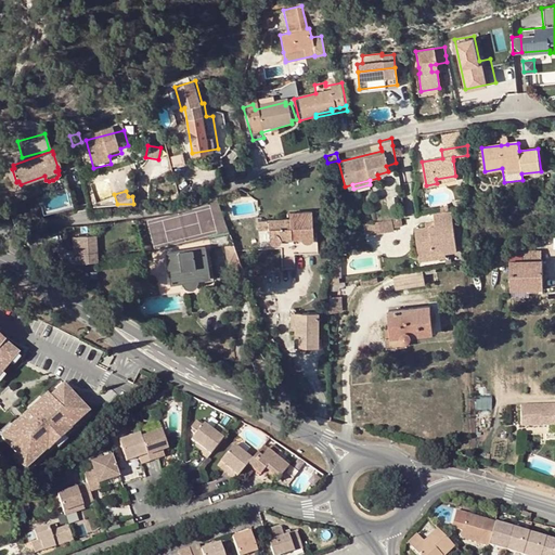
[(292,239),(293,253),(317,252),(315,231),(312,232),(311,210),(295,211),(296,214),(288,215),(288,218),(267,220),(268,229),(268,237),(269,242),(271,243),(272,244),(274,245),(276,244),(279,243),(281,241),(281,240),(281,239),(281,237),(281,236),(298,235),(298,239),(292,239)]
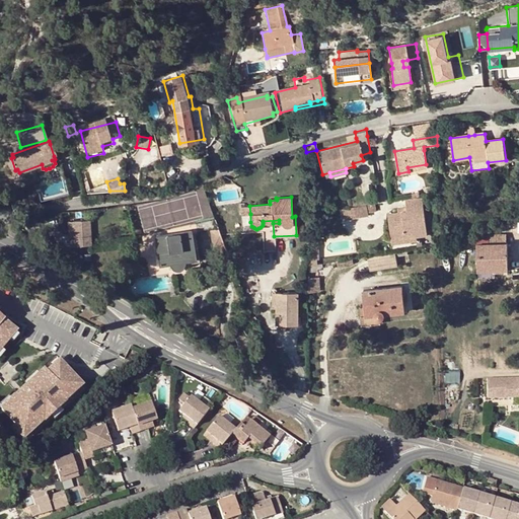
[(404,212),(397,212),(387,214),(390,236),(403,234),(404,238),(417,236),(427,235),(421,197),(403,201),(404,207),(404,212)]
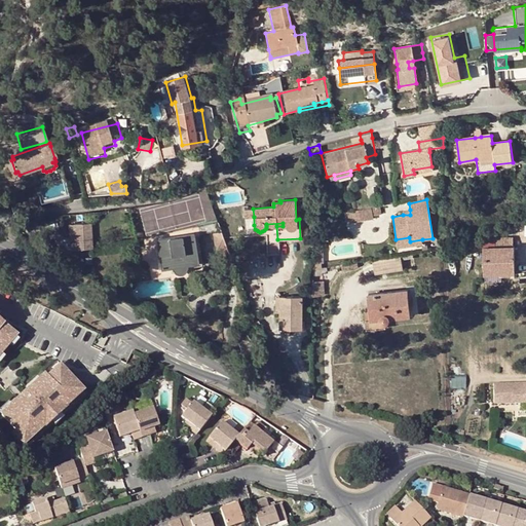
[(380,207),(371,208),(372,216),(382,215),(380,207)]
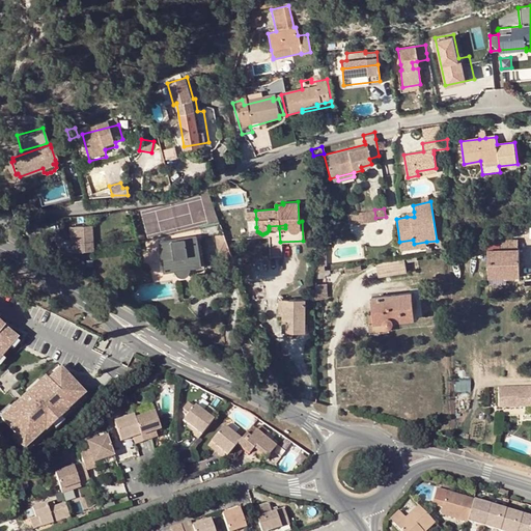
[(374,210),(347,214),(350,225),(376,222),(375,218),(374,210)]
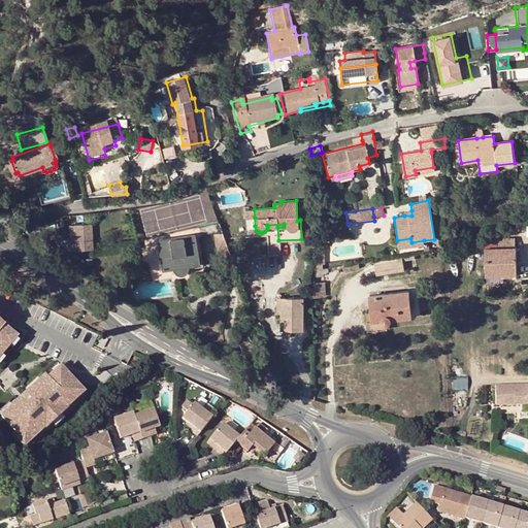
[(245,219),(255,218),(254,209),(244,210),(245,219)]
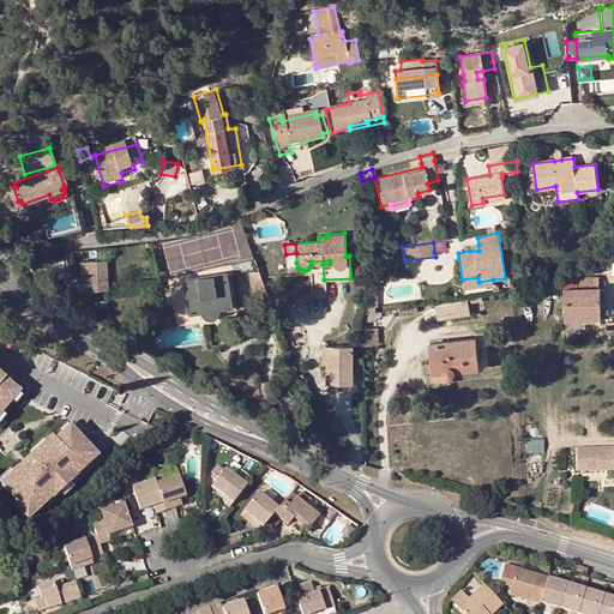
[(118,259),(98,262),(102,293),(122,290),(118,259)]
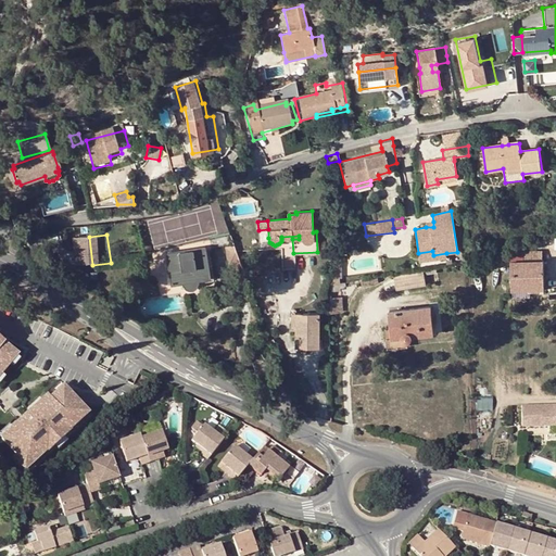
[(236,251),(230,235),(214,238),(216,248),(224,245),(227,262),(239,260),(236,251)]
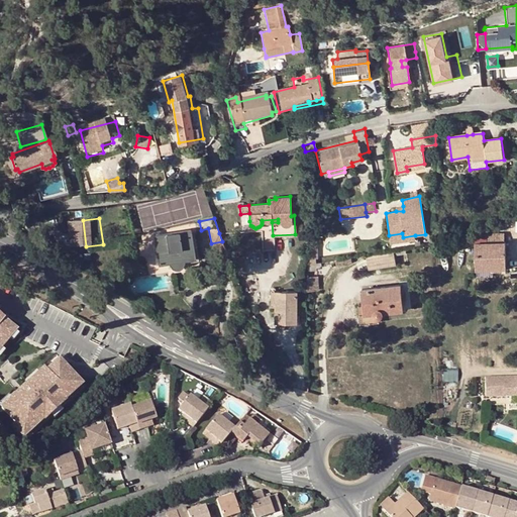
[(190,229),(154,235),(159,263),(169,261),(171,264),(172,266),(174,267),(178,267),(180,265),(182,263),(183,259),(194,256),(190,229)]
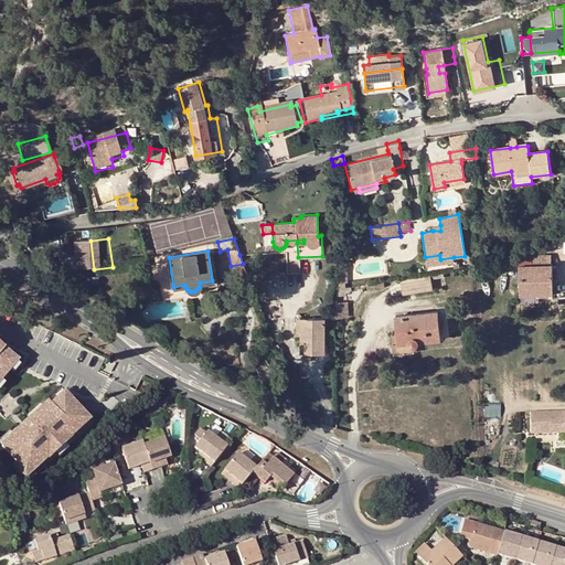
[(439,255),(425,257),(426,265),(454,260),(454,257),(440,259),(439,255)]
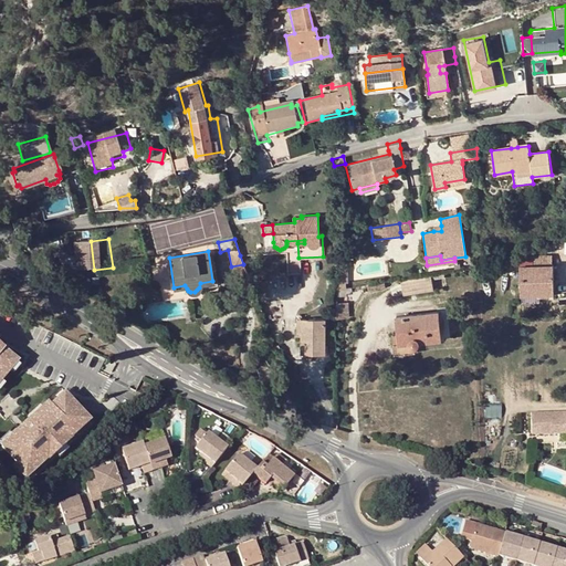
[(551,257),(532,257),(531,265),(521,266),(521,293),(553,294),(553,265),(552,265),(551,257)]
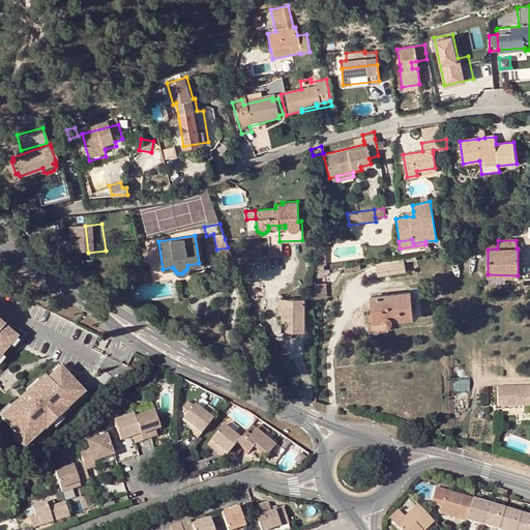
[(316,245),(316,270),(323,270),(322,264),(325,265),(324,245),(316,245)]
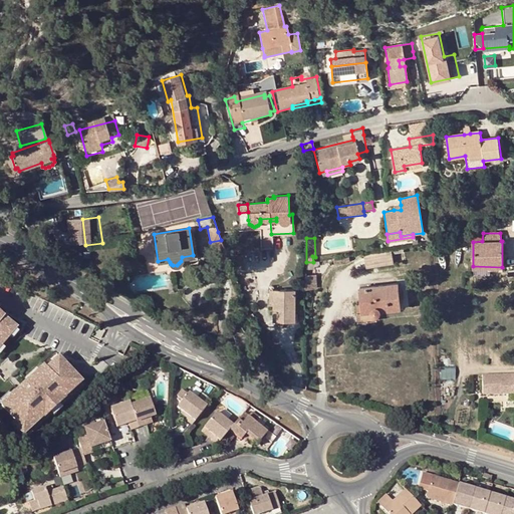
[(391,249),(370,252),(362,254),(365,268),(394,263),(392,252),(391,249)]
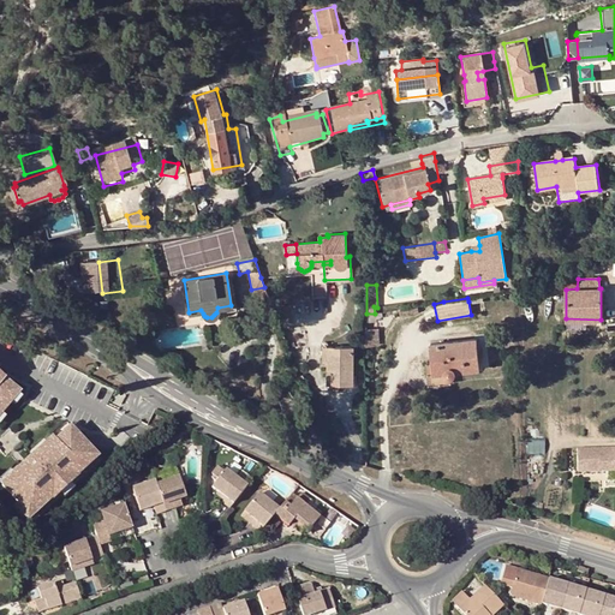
[(398,310),(399,316),(417,314),(416,306),(398,310)]
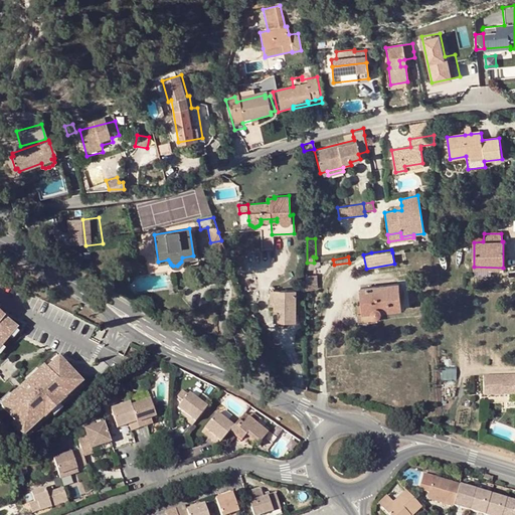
[(304,265),(304,271),(314,270),(314,263),(304,265)]
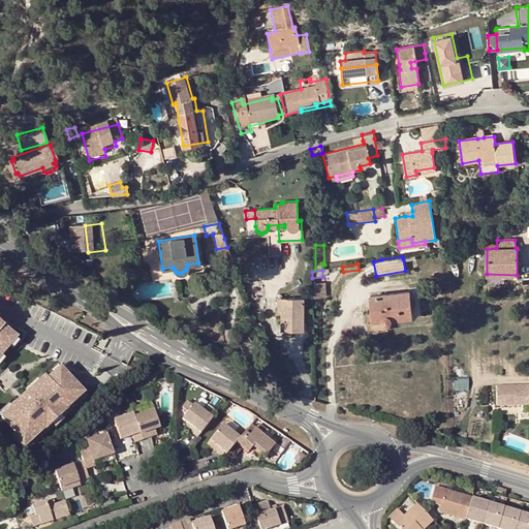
[(312,286),(313,299),(325,298),(324,282),(312,283),(312,286)]
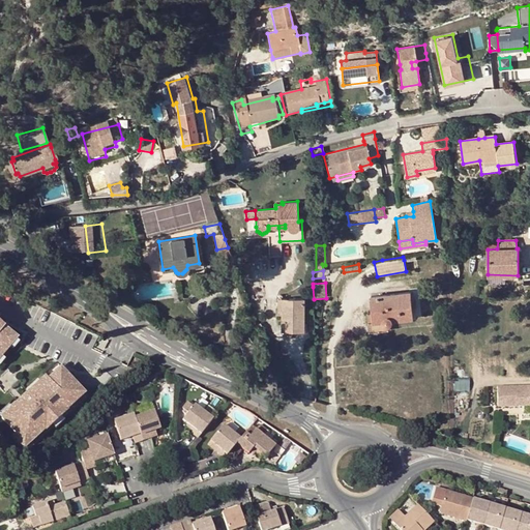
[(371,296),(372,312),(374,322),(381,322),(382,324),(384,326),(386,327),(388,327),(390,326),(392,325),(393,322),(394,320),(413,319),(410,292),(371,296)]
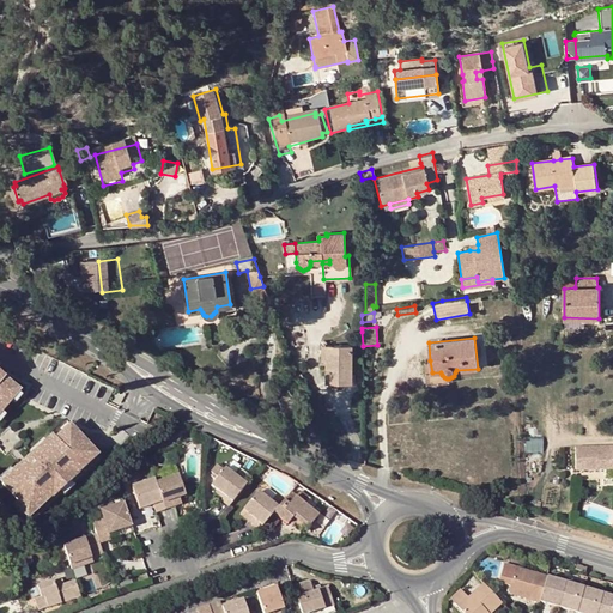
[(325,345),(325,364),(325,383),(351,383),(350,345),(325,345)]
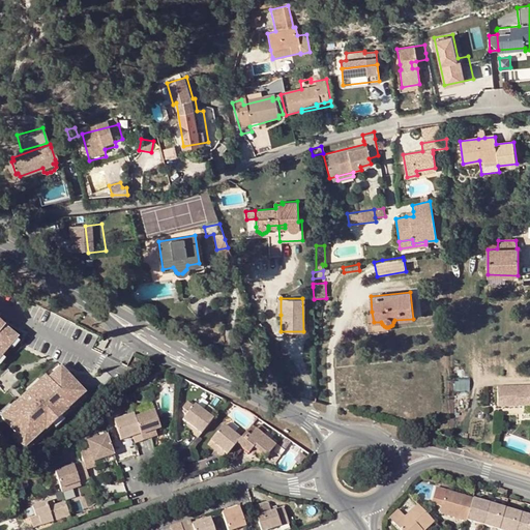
[(374,322),(372,312),(366,313),(369,332),(388,331),(388,327),(386,327),(384,326),(382,324),(381,322),(374,322)]
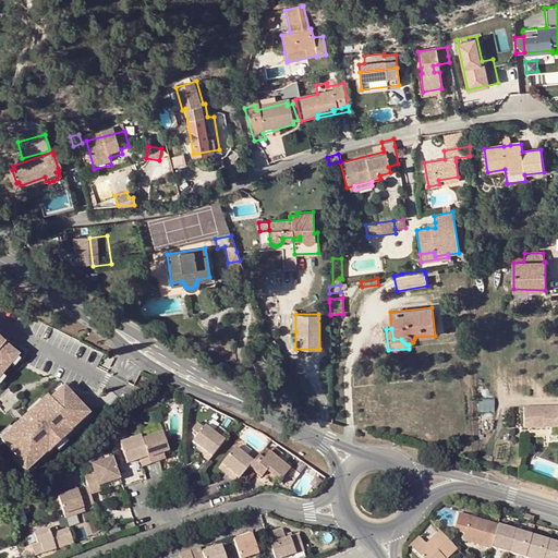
[(2,342),(0,340),(0,375),(16,356),(1,344),(2,342)]
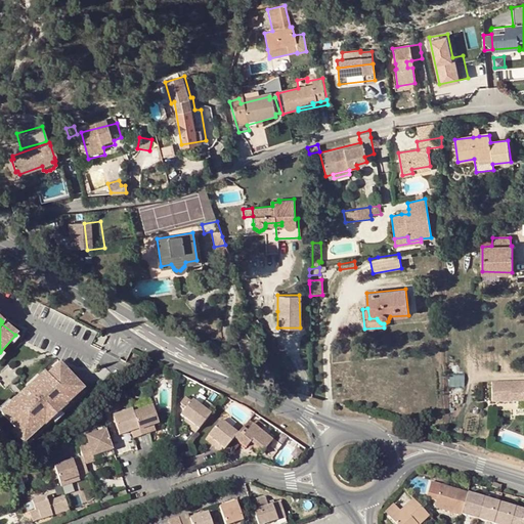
[(59,365),(57,362),(45,374),(48,377),(59,365)]
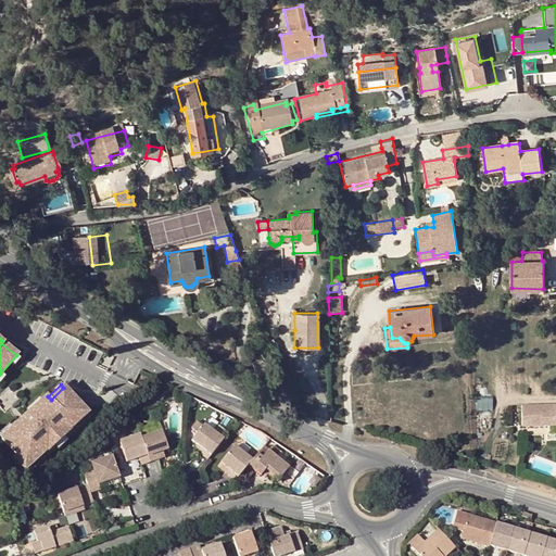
[(51,400),(48,396),(2,439),(28,467),(47,451),(48,452),(70,432),(68,431),(87,414),(63,388),(51,400)]
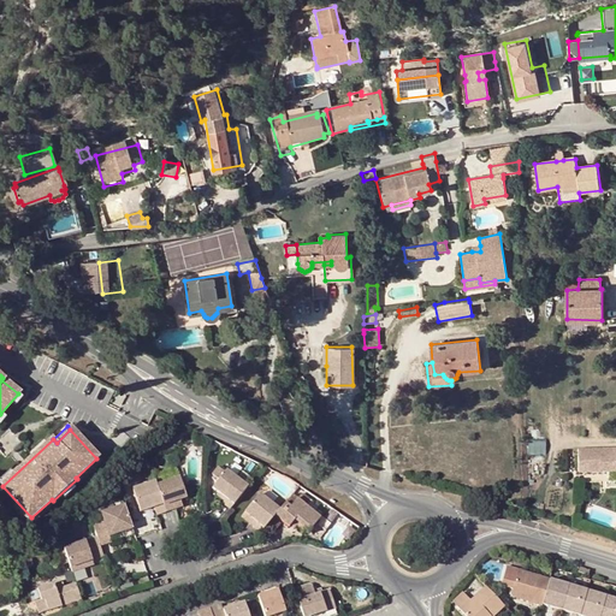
[(615,450),(576,451),(576,473),(615,474),(615,478),(615,450)]
